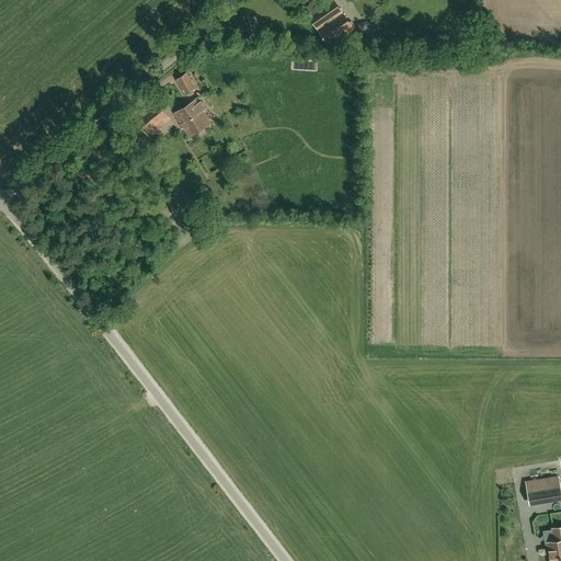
[(353,30),(333,0),(318,0),(305,10),(329,46),(353,30)]
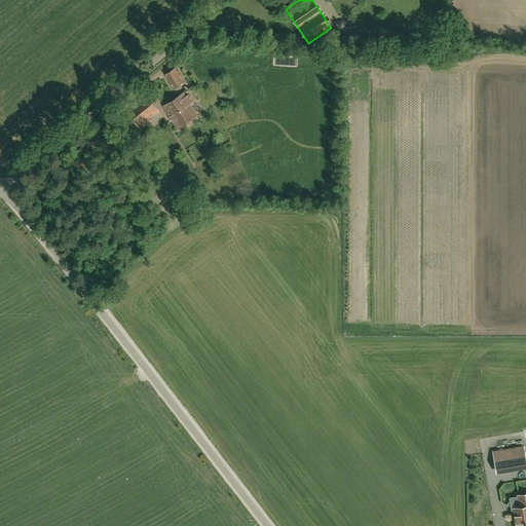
[(355,28),(352,19),(336,23),(338,32),(355,28)]
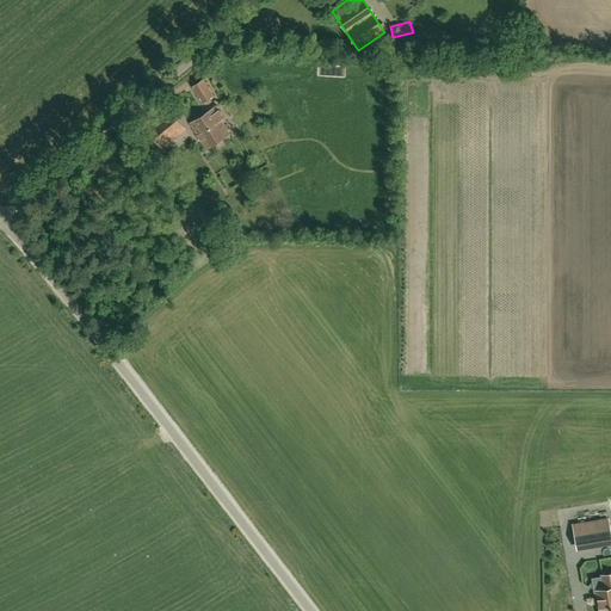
[(524,28),(517,29),(522,47),(529,45),(524,28)]
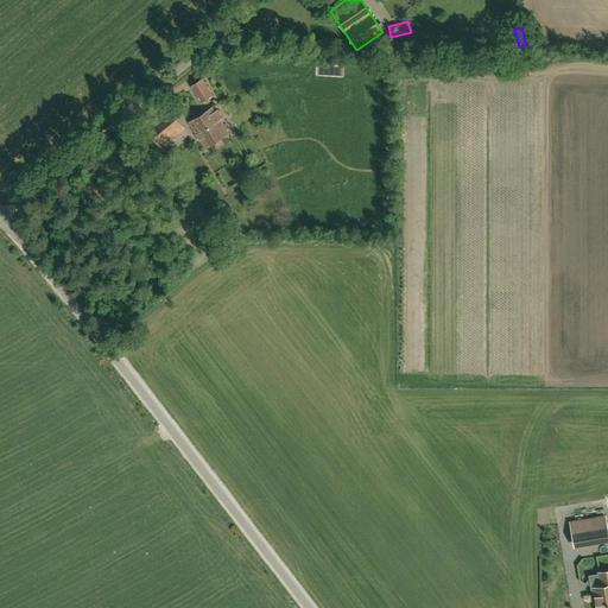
[(213,95),(203,78),(190,86),(201,103),(213,95)]
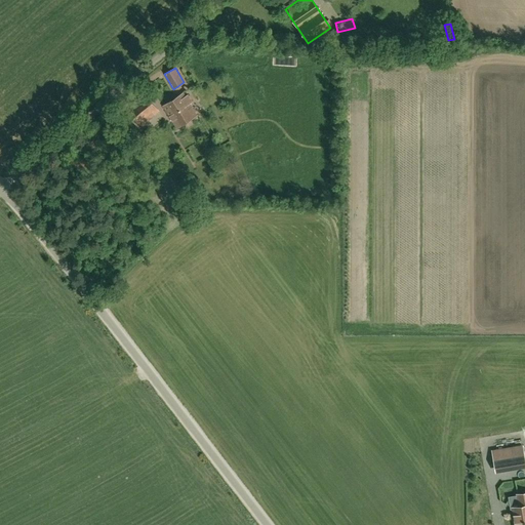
[(188,95),(186,96),(184,93),(163,106),(176,128),(197,116),(190,104),(193,103),(188,95)]
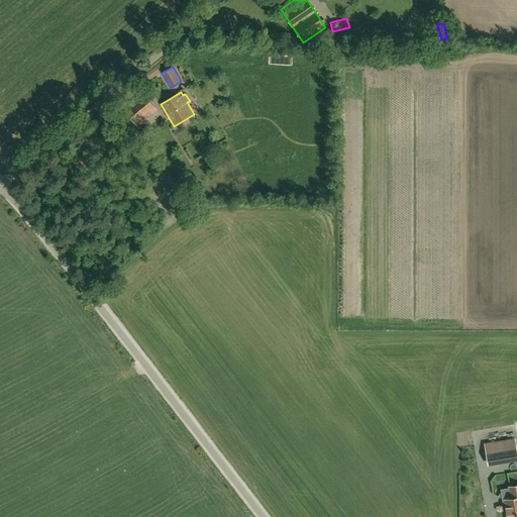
[(152,113),(157,110),(143,95),(131,105),(135,108),(127,115),(136,126),(142,121),(143,121),(152,114),(152,113)]
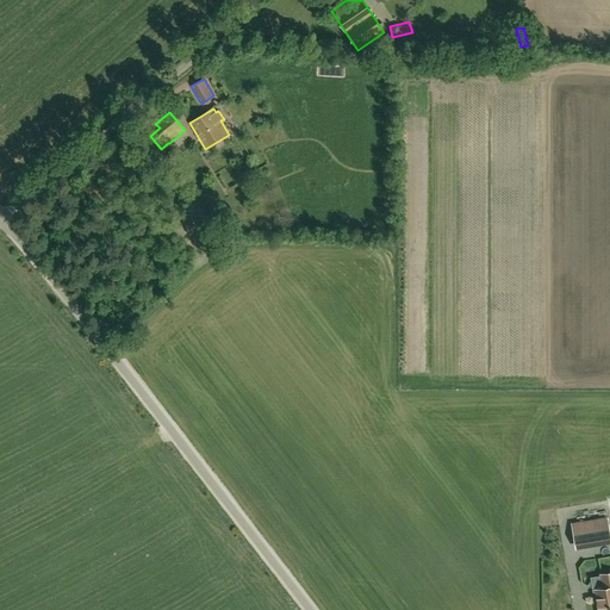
[(609,530),(608,517),(571,524),(576,549),(609,542),(609,530)]
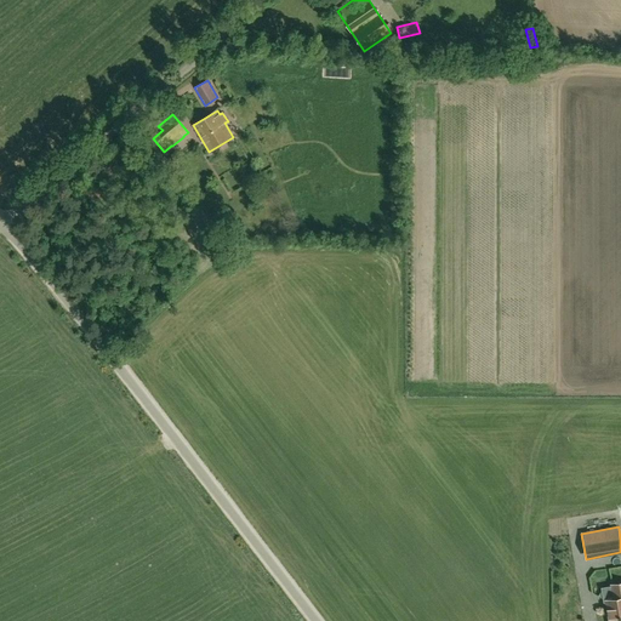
[(607,602),(609,620),(620,620),(620,584),(611,586),(614,596),(615,596),(615,599),(607,602)]
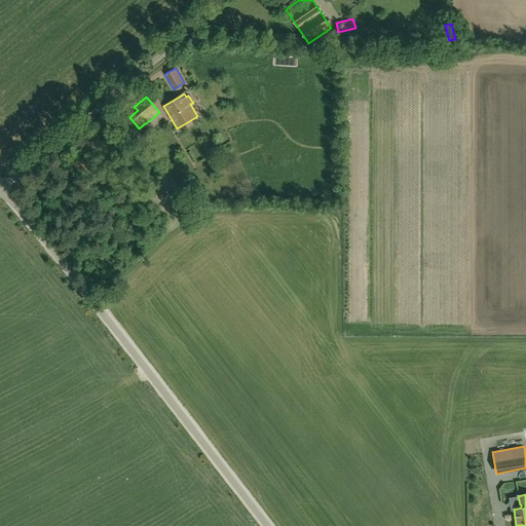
All buildings are outlined.
